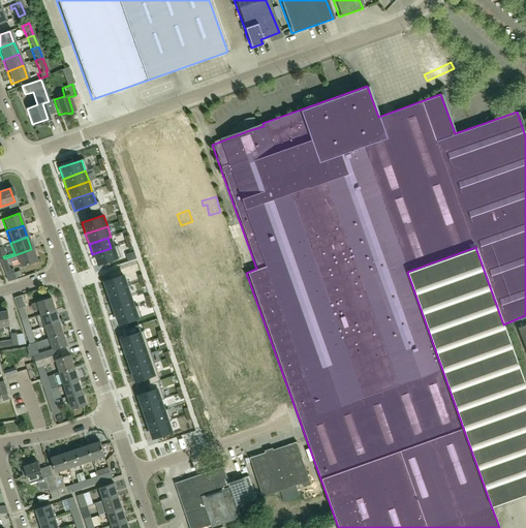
[(111,248),(92,254),(96,266),(118,258),(115,247),(111,248)]
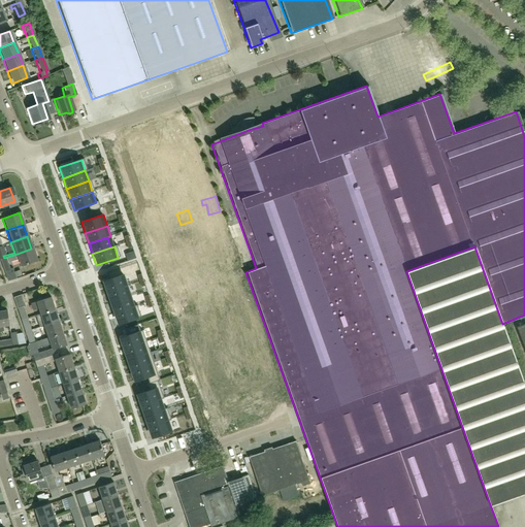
[(244,246),(240,249),(244,260),(249,258),(244,246)]
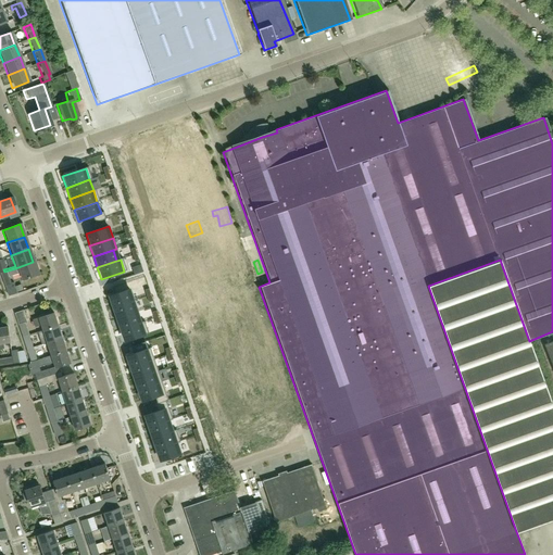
[(500,260),(428,286),(516,531),(552,517),(552,406),(529,341),(500,260)]
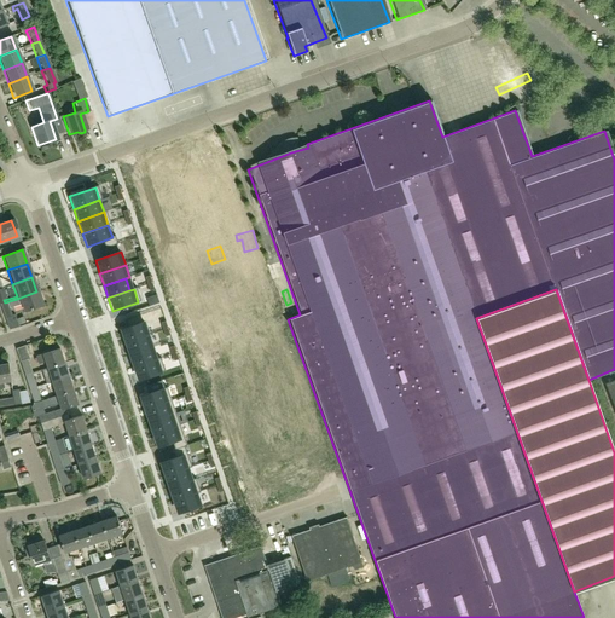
[(17,299),(5,302),(6,307),(7,310),(19,305),(23,313),(42,306),(36,292),(17,299)]
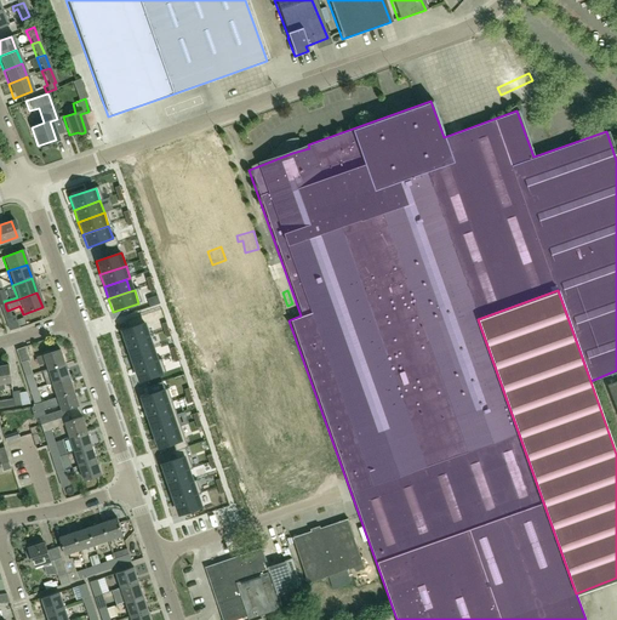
[(6,308),(5,303),(0,305),(0,312),(3,318),(10,316),(7,311),(6,308)]
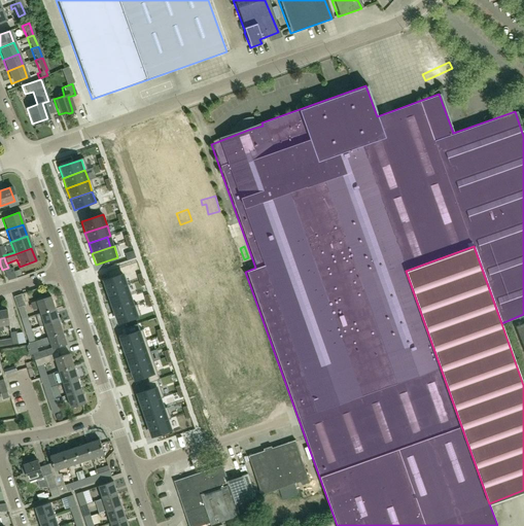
[(124,273),(101,281),(105,291),(128,284),(124,273)]
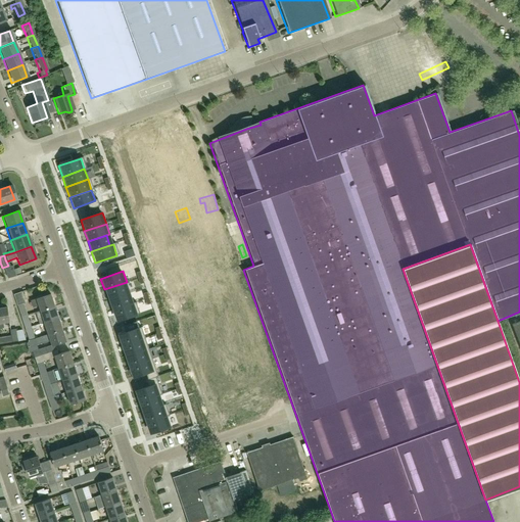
[(127,282),(104,289),(108,300),(130,292),(127,282)]
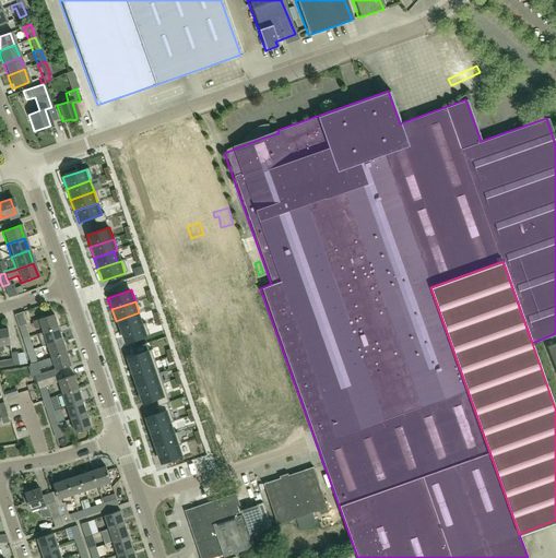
[(139,312),(116,321),(119,332),(143,324),(139,312)]
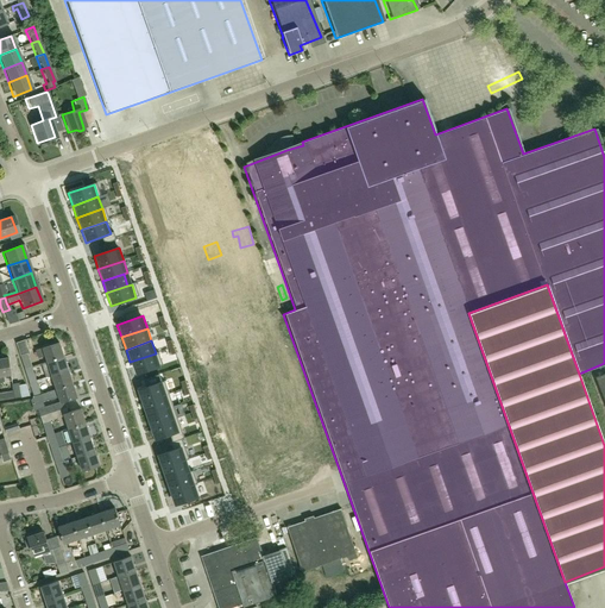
[(44,363),(61,358),(56,344),(32,352),(35,359),(42,357),(44,363)]
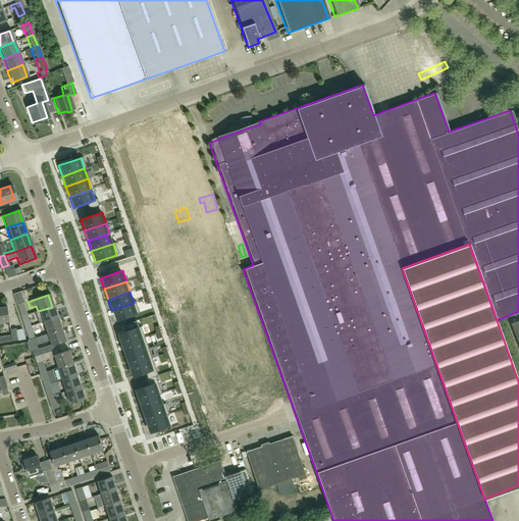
[(134,303),(111,310),(115,321),(137,313),(134,303)]
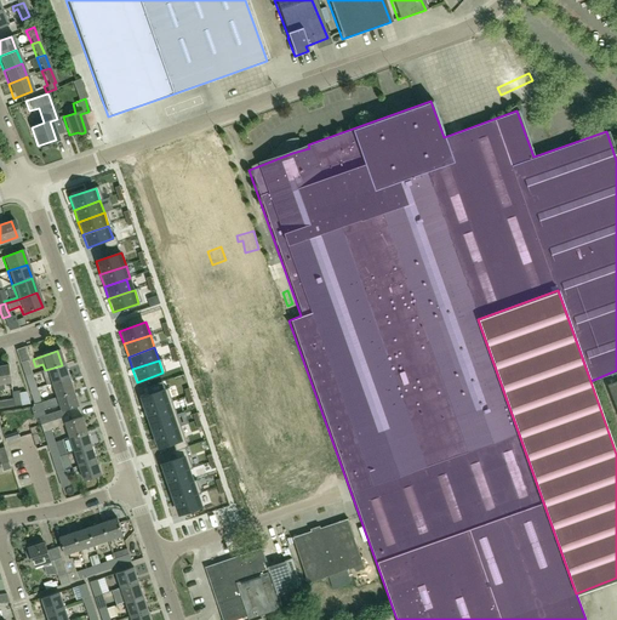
[(22,377),(29,375),(32,375),(29,367),(27,367),(26,362),(18,364),(22,377)]
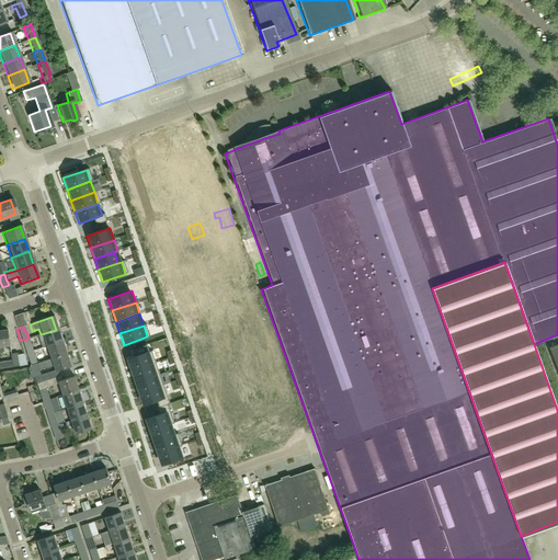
[(45,346),(60,342),(56,330),(41,334),(45,346)]
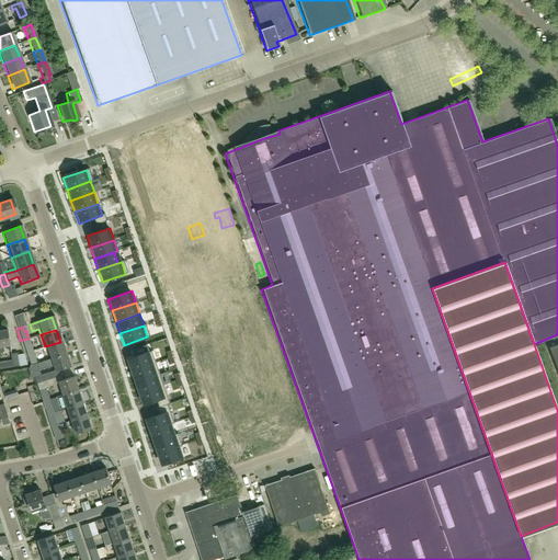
[(20,341),(24,354),(31,352),(26,339),(20,341)]
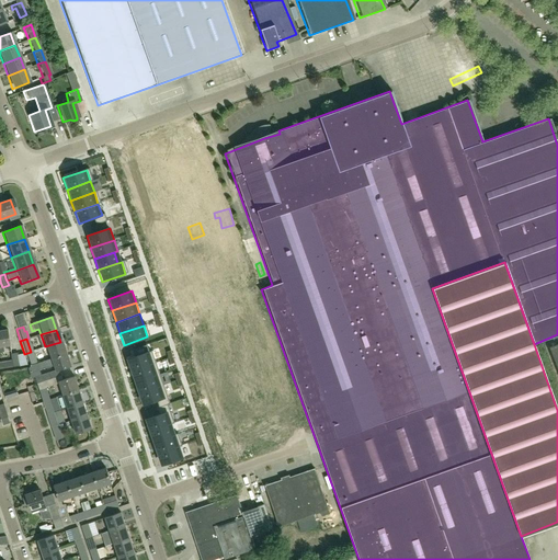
[(60,342),(45,346),(49,360),(65,354),(60,342)]
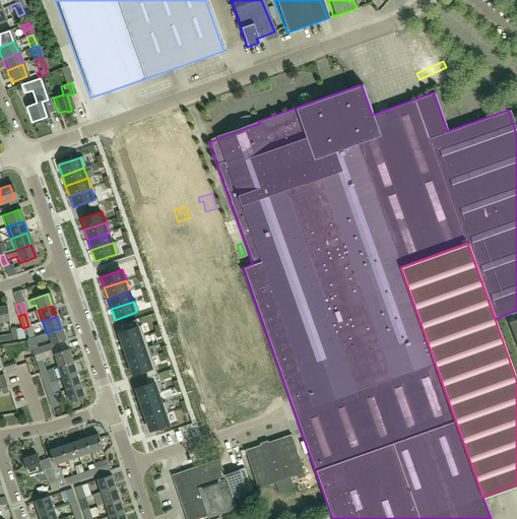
[(516,350),(516,317),(506,322),(516,350)]
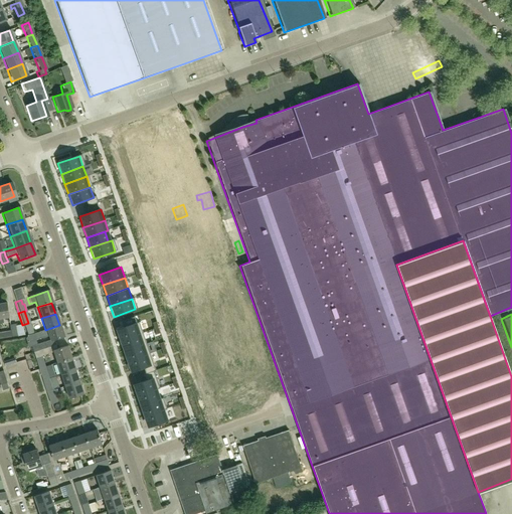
[(28,323),(22,325),(26,336),(32,334),(28,323)]
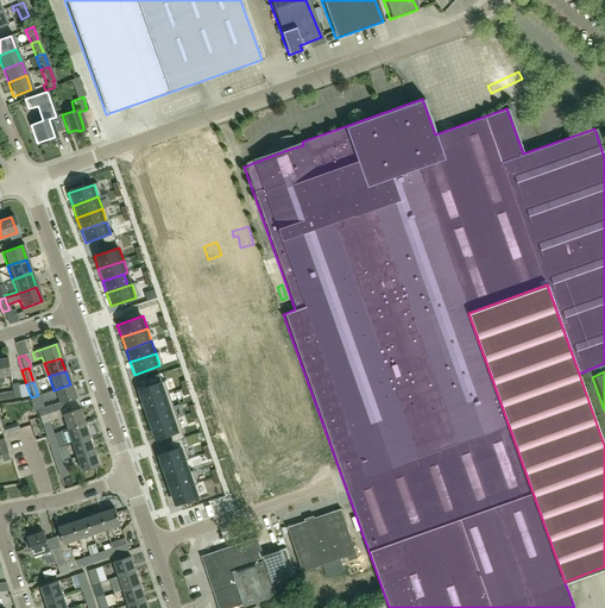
[(162,382),(136,390),(140,403),(165,395),(162,382)]
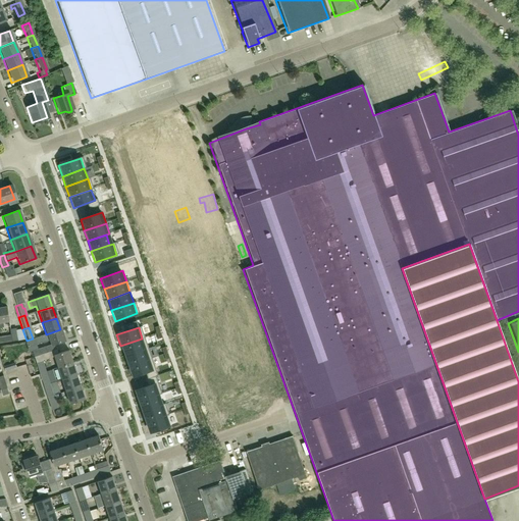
[(16,342),(14,330),(14,329),(7,330),(8,335),(0,336),(0,344),(16,342)]
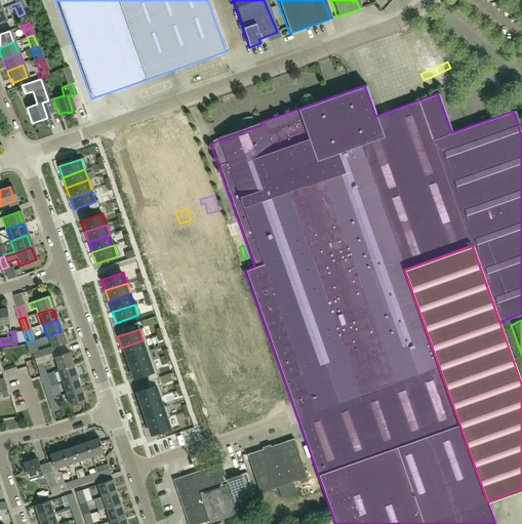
[(61,331),(46,336),(37,339),(39,346),(48,343),(50,349),(65,344),(61,331)]
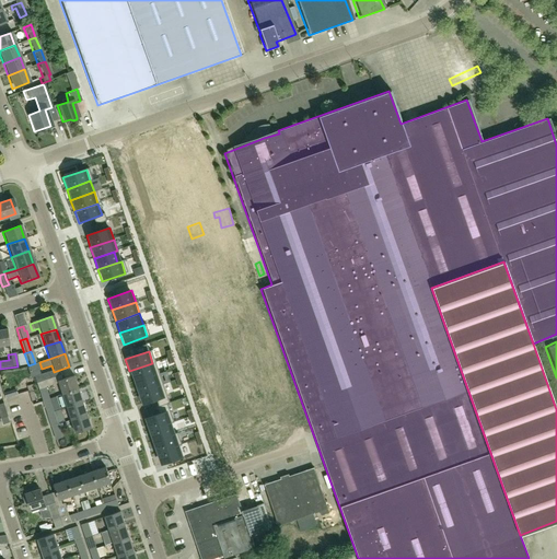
[(34,383),(48,379),(46,373),(39,375),(35,363),(28,365),(34,383)]
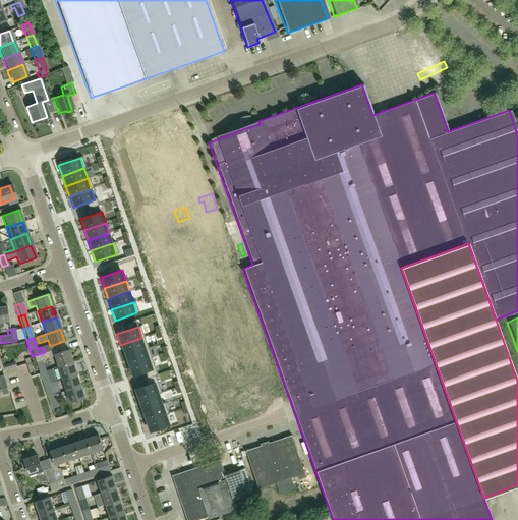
[(124,355),(146,348),(141,338),(120,345),(124,355)]
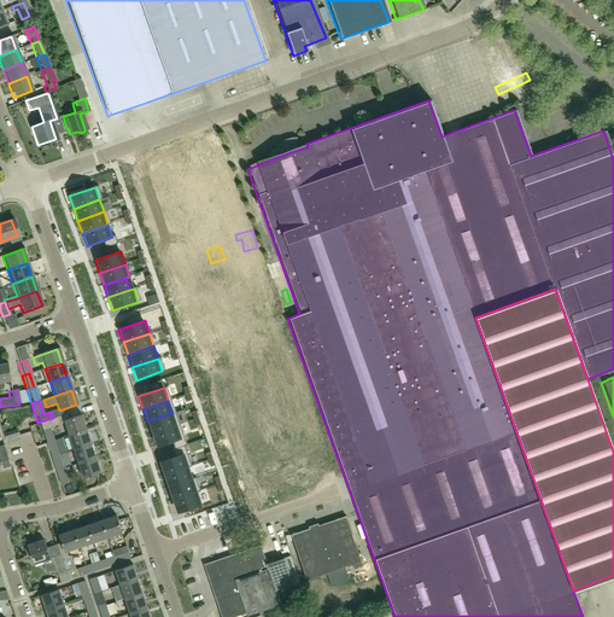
[(173,413),(147,421),(151,434),(176,425),(173,413)]
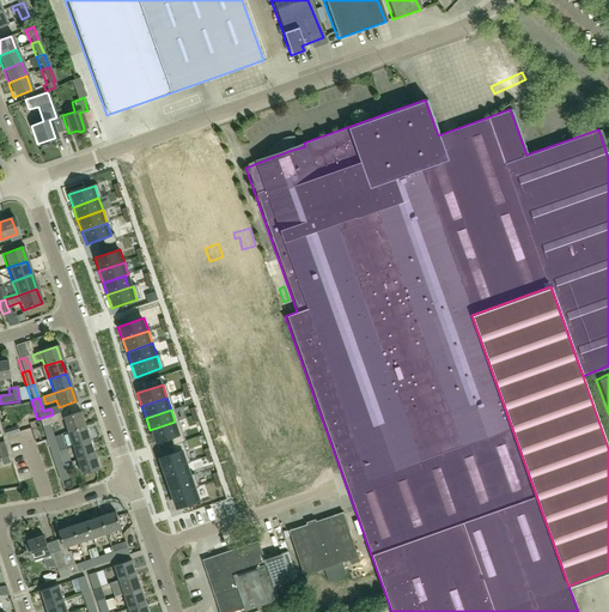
[(66,432),(83,426),(78,412),(61,418),(66,432)]
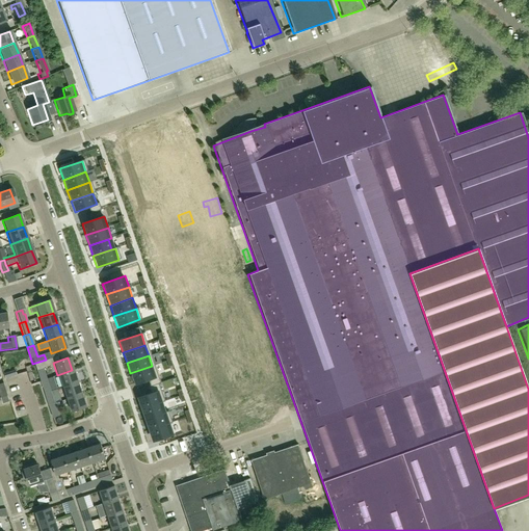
[(46,360),(32,364),(38,381),(45,379),(44,375),(46,374),(44,368),(48,367),(46,360)]
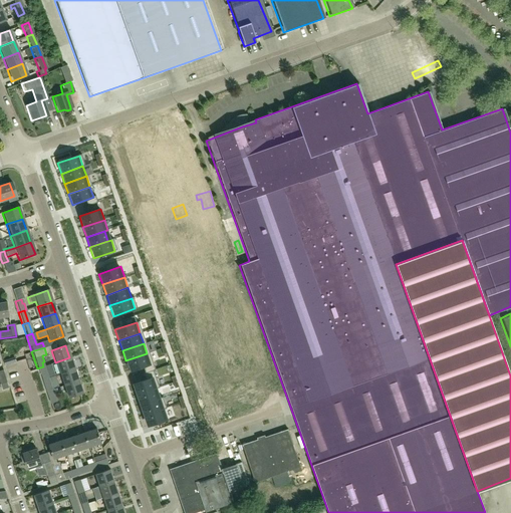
[(147,353),(125,360),(130,371),(151,363),(147,353)]
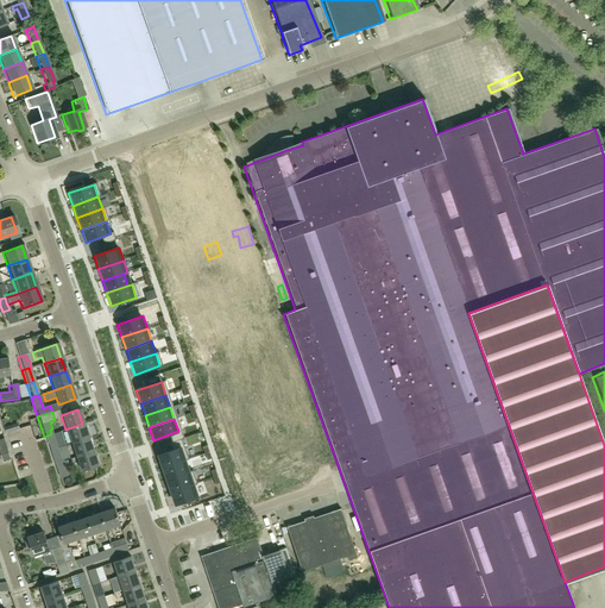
[(70,444),(87,438),(82,424),(65,430),(70,444)]
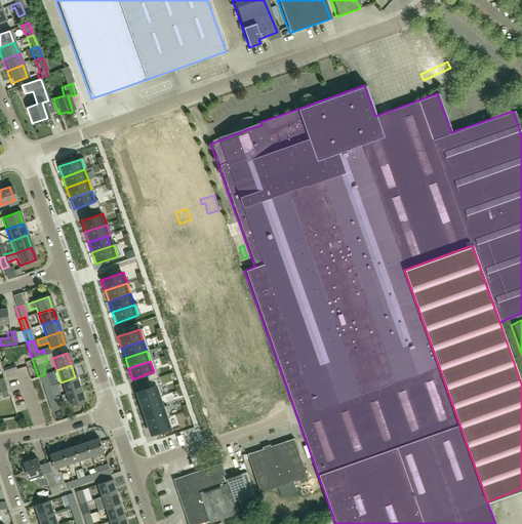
[(44,374),(38,376),(42,389),(48,387),(44,374)]
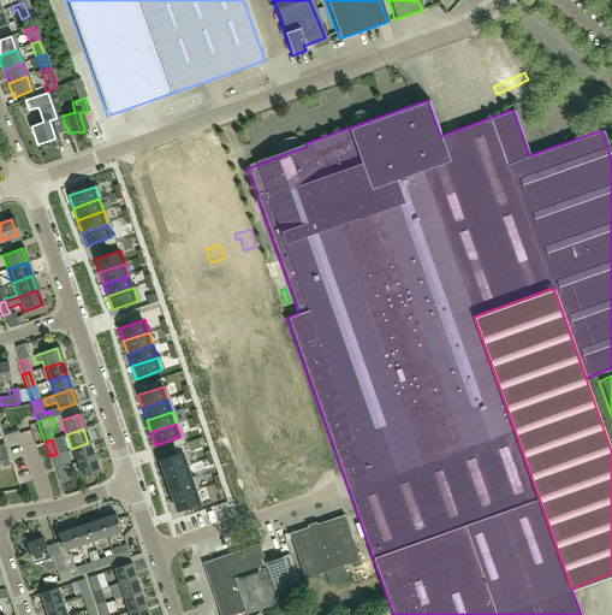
[(88,443),(71,449),(75,463),(93,457),(88,443)]
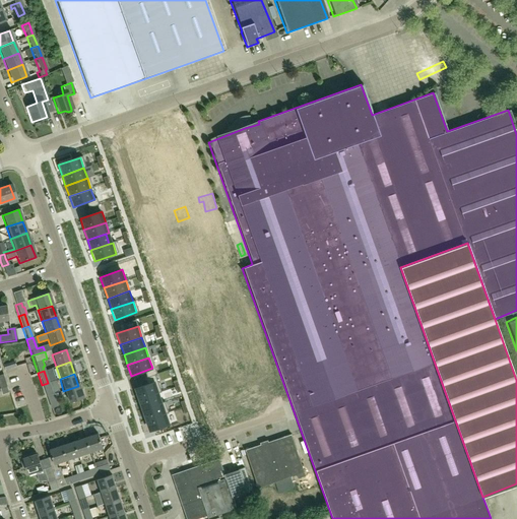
[(48,383),(42,385),(46,397),(52,395),(57,393),(53,381),(48,383)]
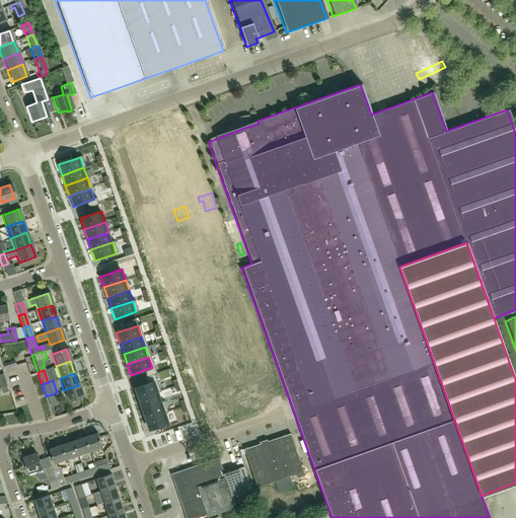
[(154,380),(133,388),(137,399),(158,391),(154,380)]
